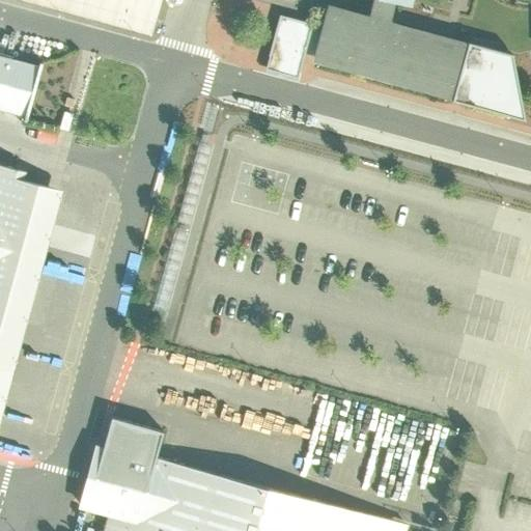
[(26,0),(149,33),(158,0),(26,0)]
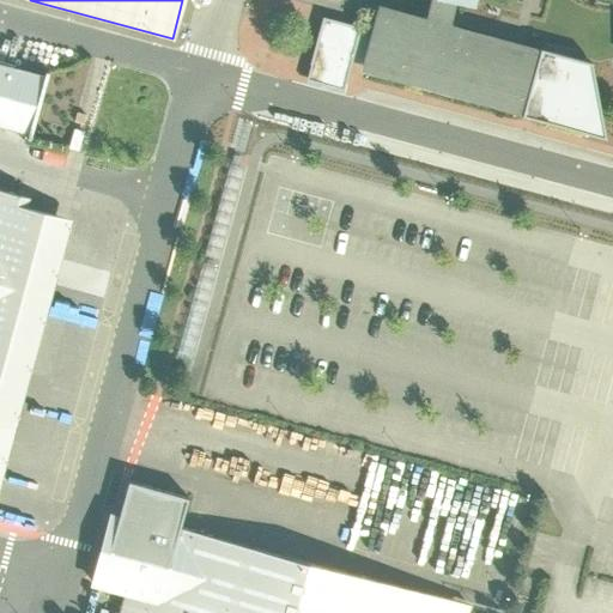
[(430,0),(426,16),(380,5),(371,35),(364,64),(362,76),(606,134),(593,62),(451,22),(457,2),(475,7),(478,0),(430,0)]
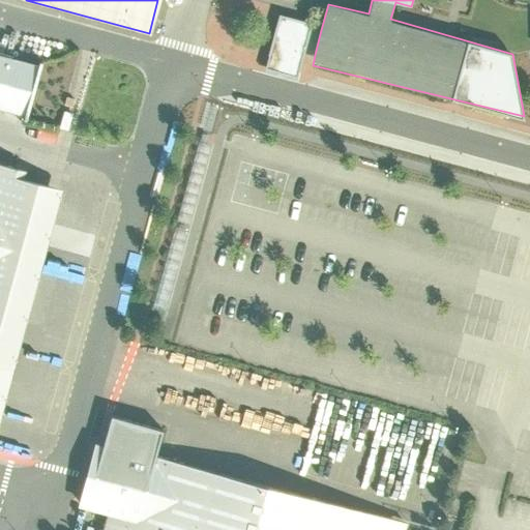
[(529,0),(517,0),(529,46),(529,0)]
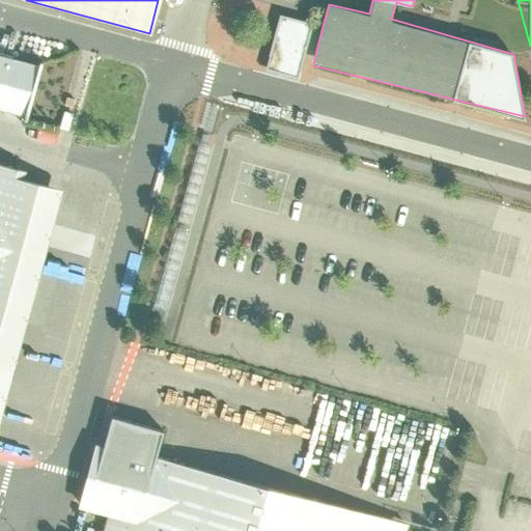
[(322,30),(311,27),(312,25),(279,17),(267,64),(299,73),(305,52),(315,55),(322,30)]
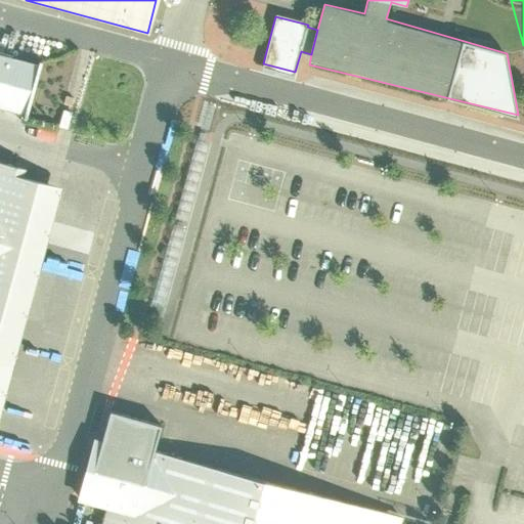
[(0,53),(0,105),(28,114),(41,64),(0,53)]
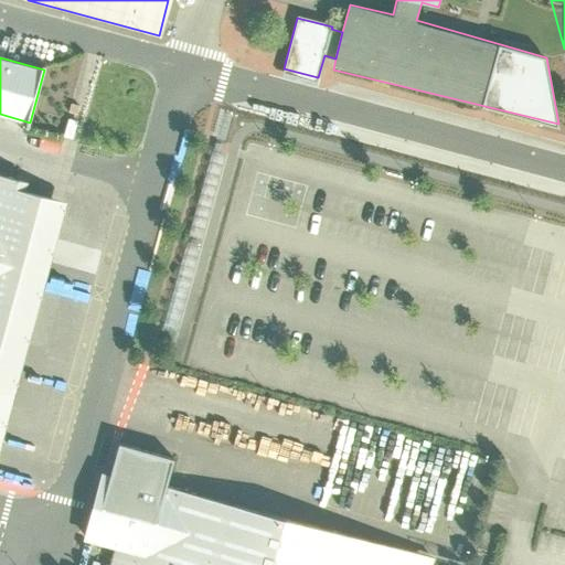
[(0,445),(66,200),(25,189),(28,180),(0,172),(0,445)]
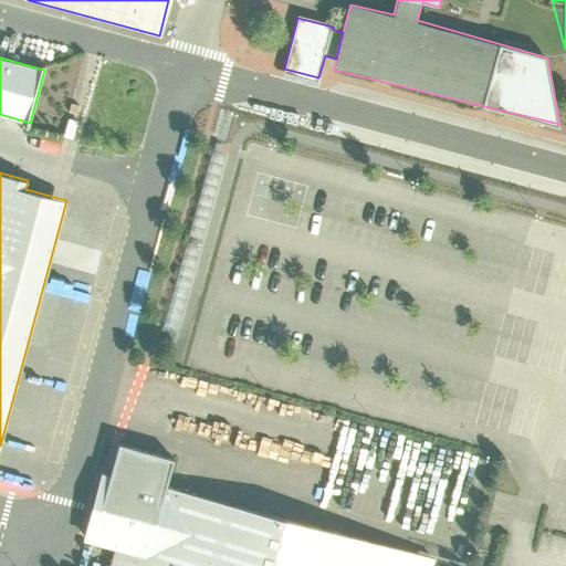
[(118,443),(109,472),(166,488),(175,459),(118,443)]
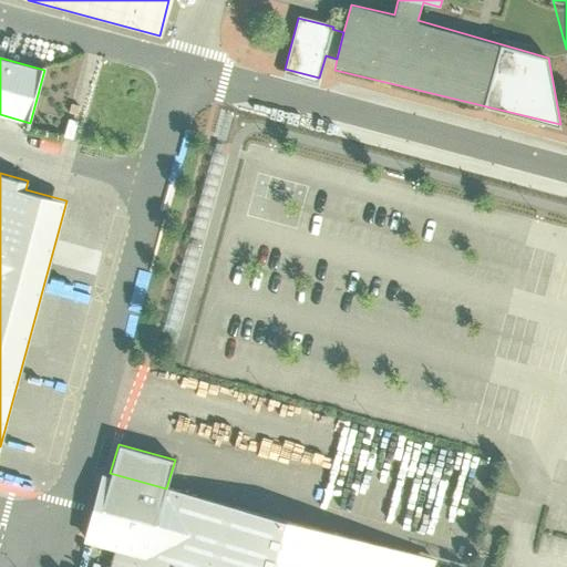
[(109,478),(95,475),(80,535),(117,545),(111,566),(432,566),(434,560),(166,488),(110,473),(109,478)]
